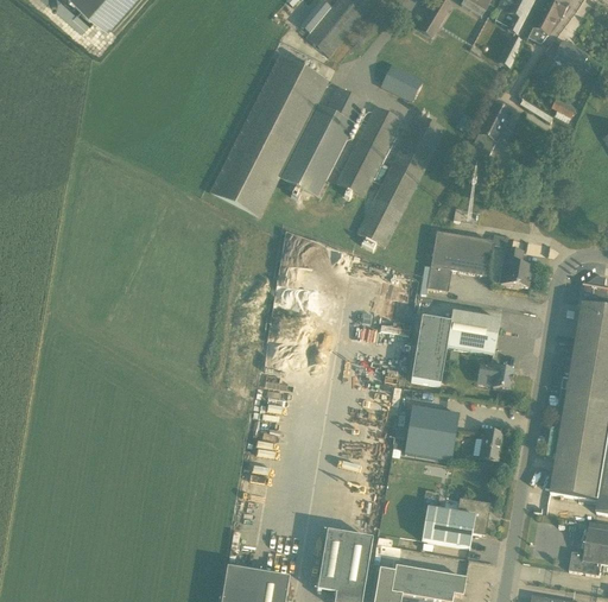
[(50,0),(81,27),(88,18),(68,0),(50,0)]
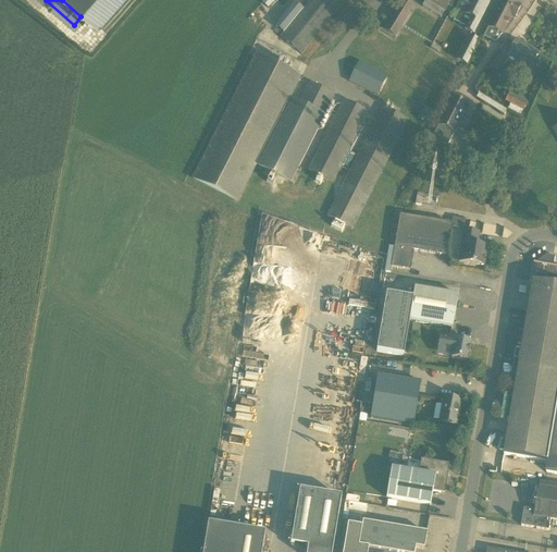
[(74,0),(70,5),(82,15),(86,11),(98,21),(116,0),(74,0)]
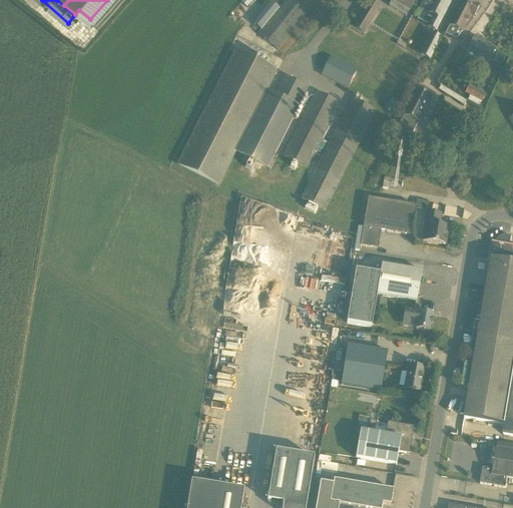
[(282,0),(279,4),(261,26),(258,30),(277,46),(314,0),(282,0)]
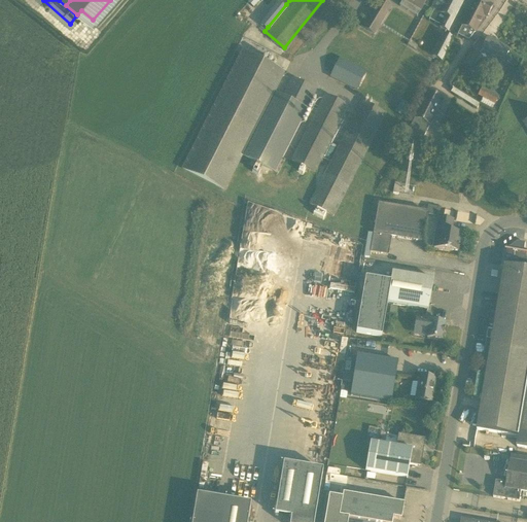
[(372,3),(375,5),(363,24),(374,29),(391,1),(389,0),(378,0),(374,0),(372,3)]
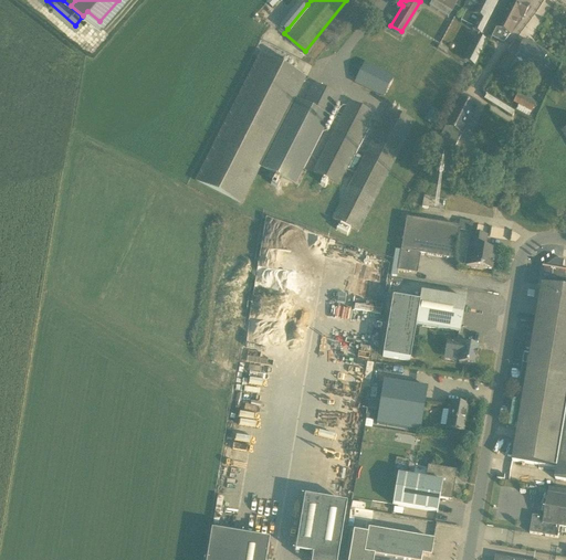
[(480,30),(495,0),(465,0),(463,4),(472,9),(471,10),(480,14),(479,18),(477,17),(472,25),(480,30)]
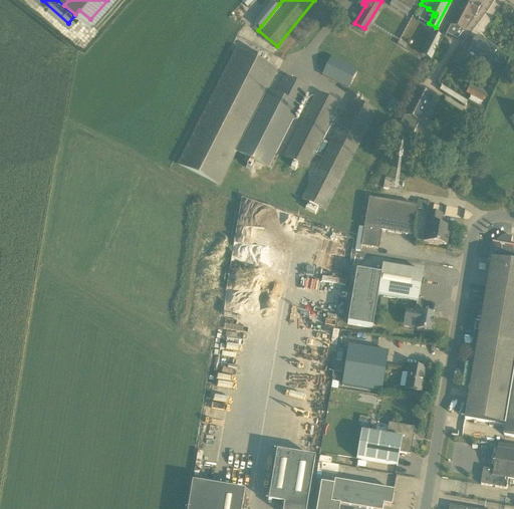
[(462,0),(451,22),(463,28),(471,11),(475,13),(480,2),(477,0),(462,0)]
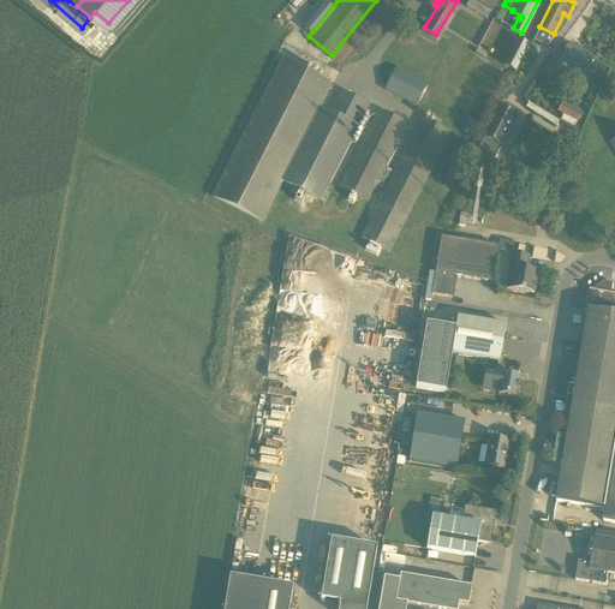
[(515,67),(530,40),(517,34),(503,61),(515,67)]
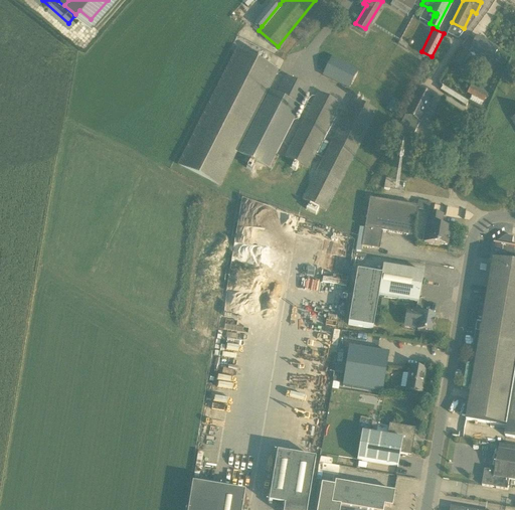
[(478,32),(471,43),(492,55),(498,45),(478,32)]
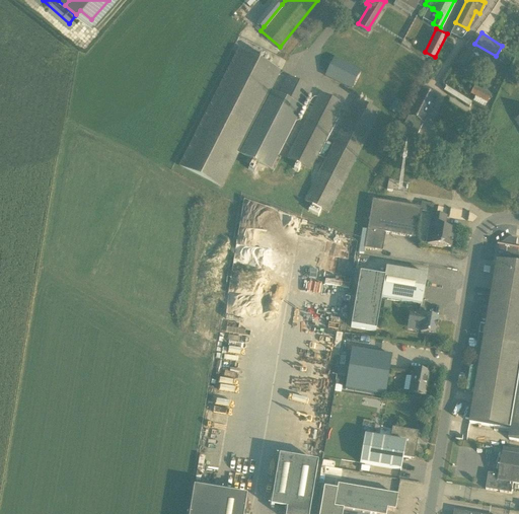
[(465,42),(456,58),(463,62),(472,46),(465,42)]
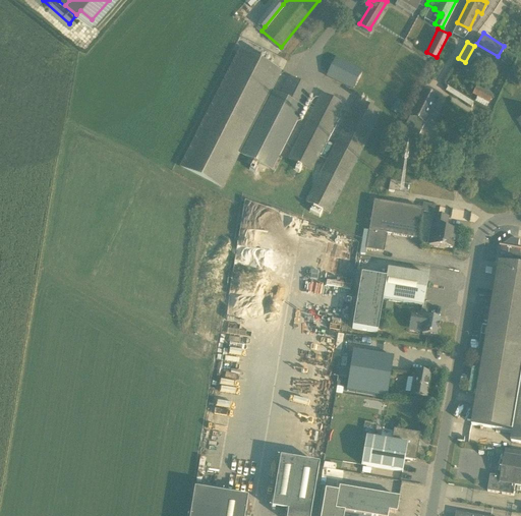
[(239,149),(271,89),(281,68),(238,48),(180,162),(222,182),(239,149)]
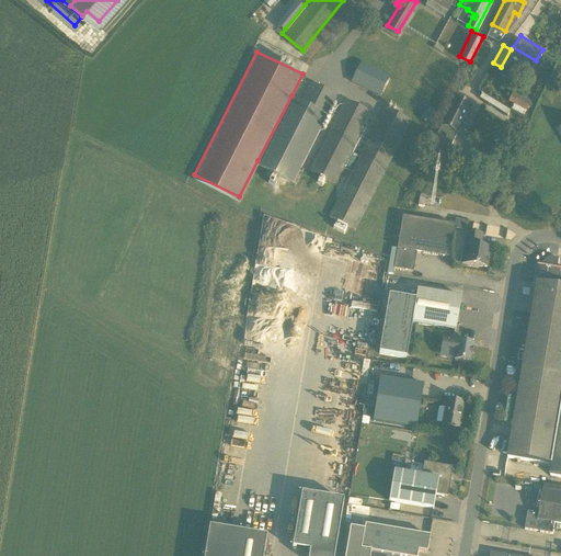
[(379,91),(389,71),(362,57),(352,78),(379,91)]
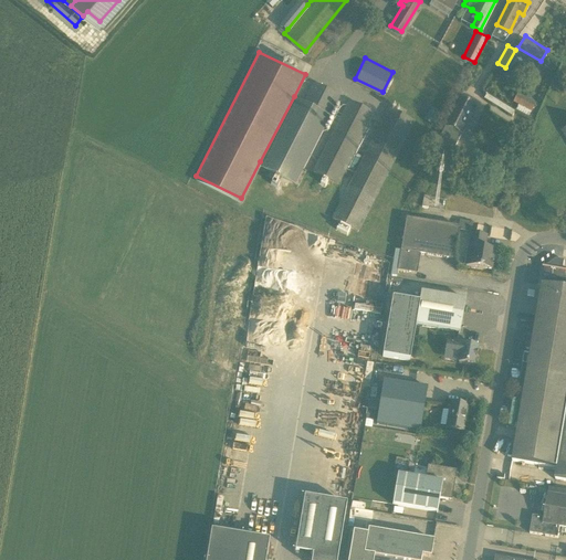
[(303,99),(328,112),(338,92),(314,78),(303,99)]
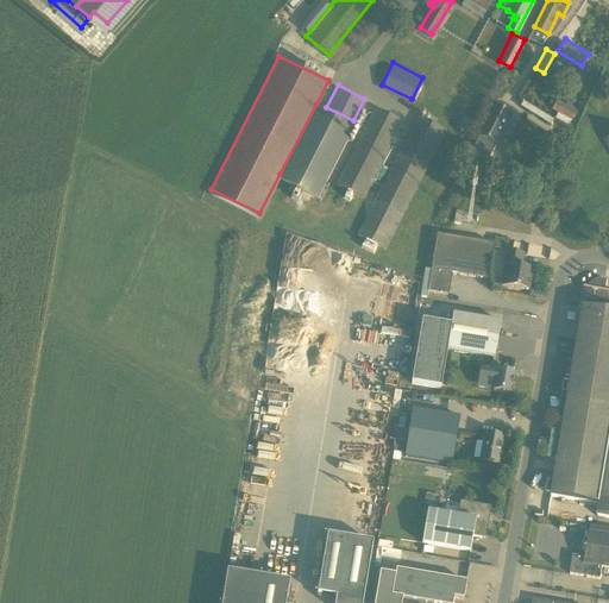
[(554,113),(569,120),(577,106),(557,96),(552,106),(557,108),(554,113)]
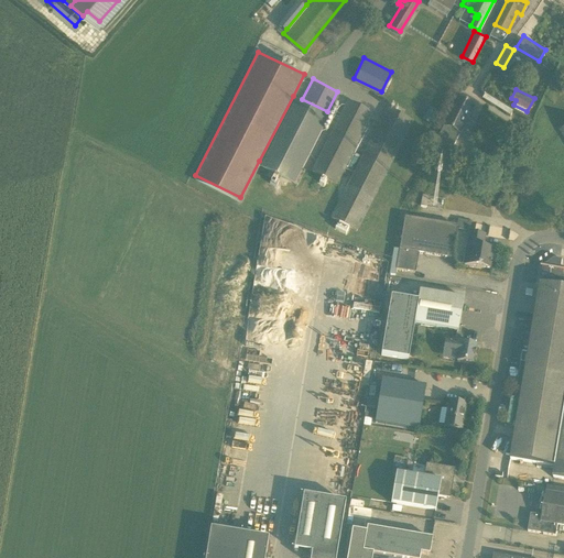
[(495,102),(497,98),(484,90),(481,95),(495,102)]
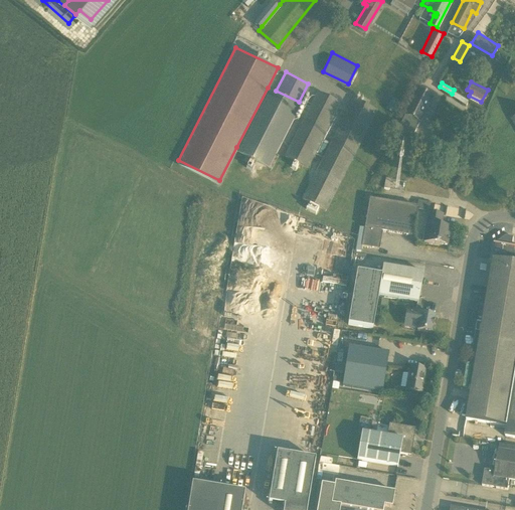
[(405,112),(402,117),(390,138),(400,143),(410,123),(416,125),(419,119),(420,120),(434,93),(417,85),(404,112),(405,112)]
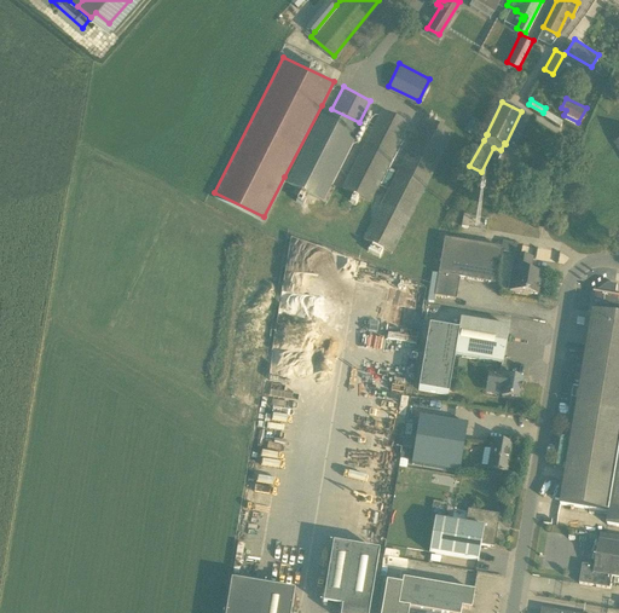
[(322,105),(284,177),(301,185),(295,196),(302,201),(308,189),(323,196),(359,125),(322,105)]
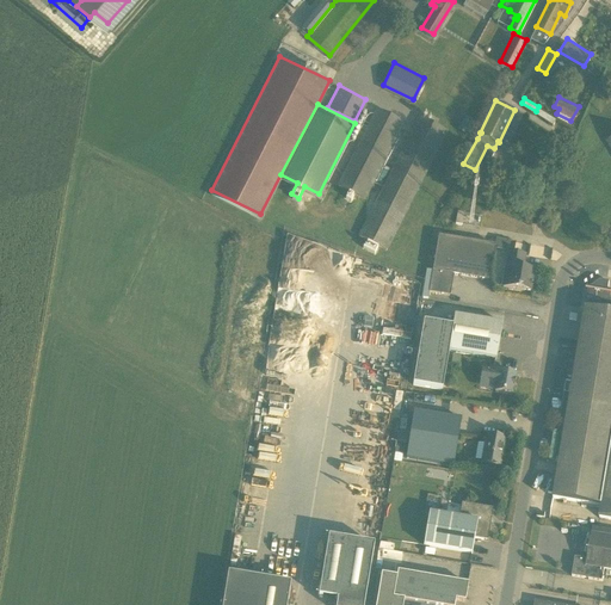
[(376,105),(372,112),(338,180),(365,195),(403,118),(376,105)]
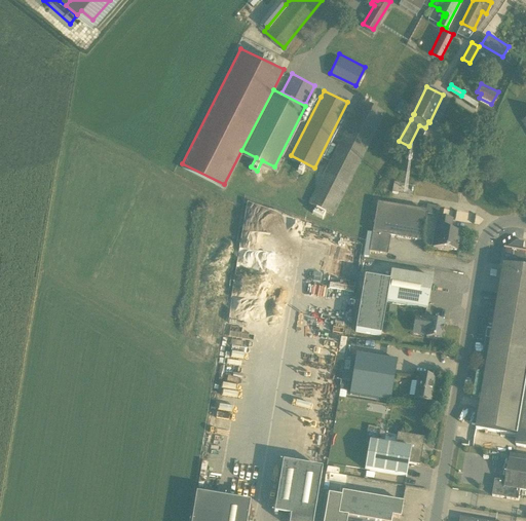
[(408,101),(401,97),(393,108),(401,112),(408,101)]
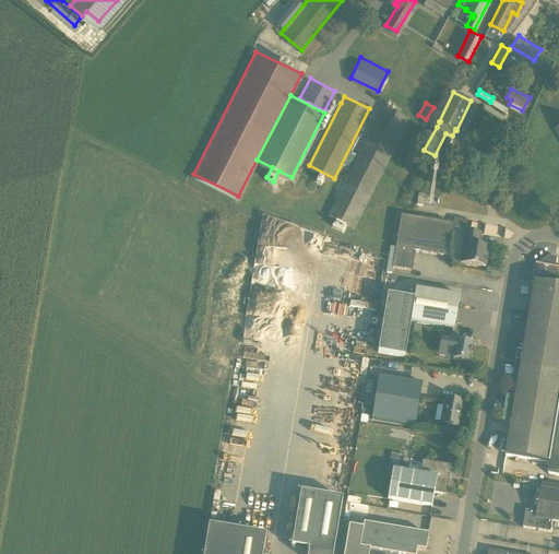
[(353,225),(408,116),(383,104),(329,212),(353,225)]
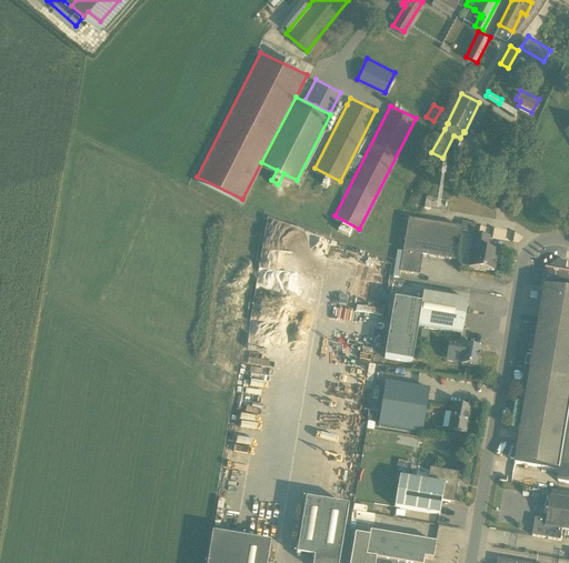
[(460,227),(461,224),(409,215),(400,268),(419,271),(420,264),(418,263),(420,251),(456,257),(460,227)]
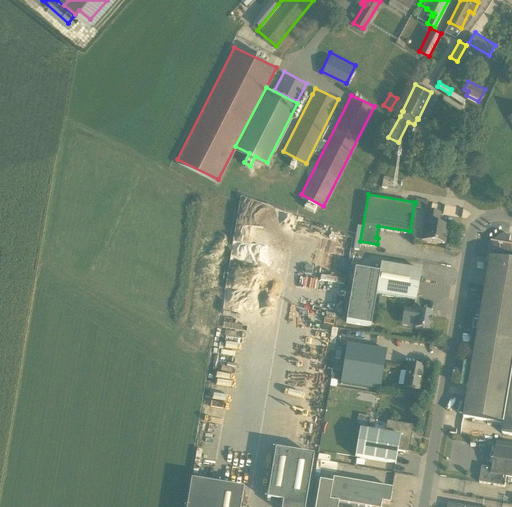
[(415,202),(414,204),(426,206),(427,197),(416,195),(415,202)]
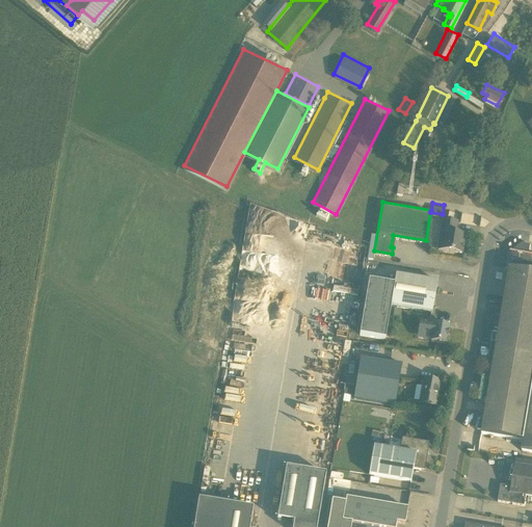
[(447,230),(444,247),(461,249),(463,239),(460,238),(461,232),(455,230),(457,218),(443,216),(441,229),(447,230)]
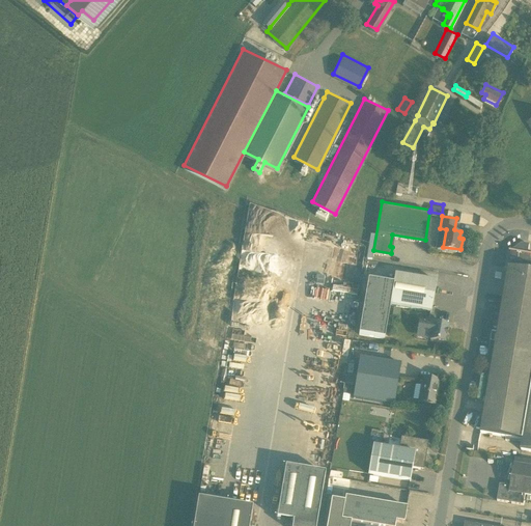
[(530,257),(527,257),(530,241),(522,240),(511,247),(509,247),(511,248),(510,254),(515,255),(514,265),(508,264),(480,428),(523,436),(522,446),(530,447),(530,257)]
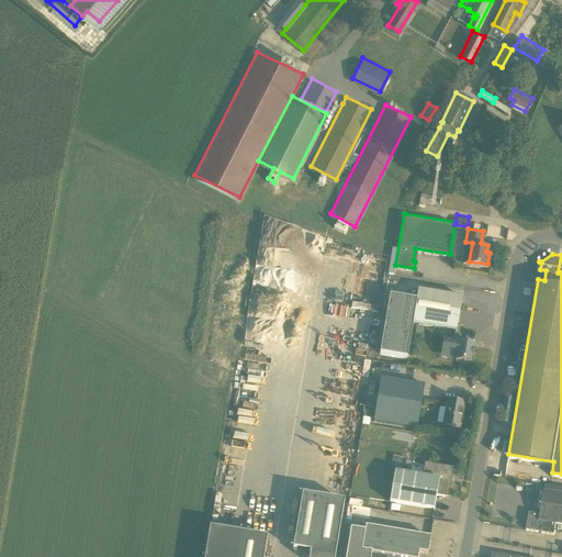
[(418,286),(416,297),(390,292),(380,349),(407,354),(413,319),(457,326),(462,293),(418,286)]
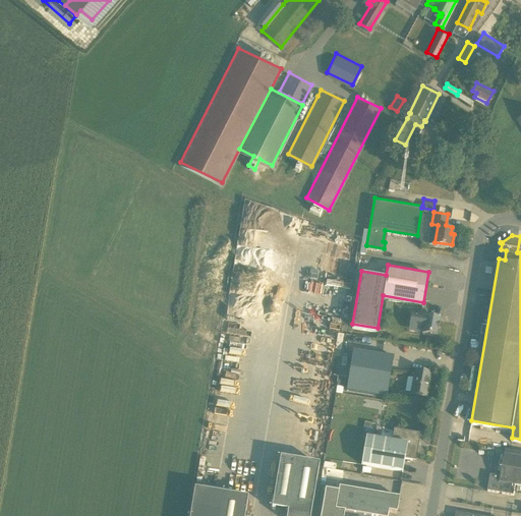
[(408,328),(426,332),(437,333),(440,317),(411,311),(408,328)]
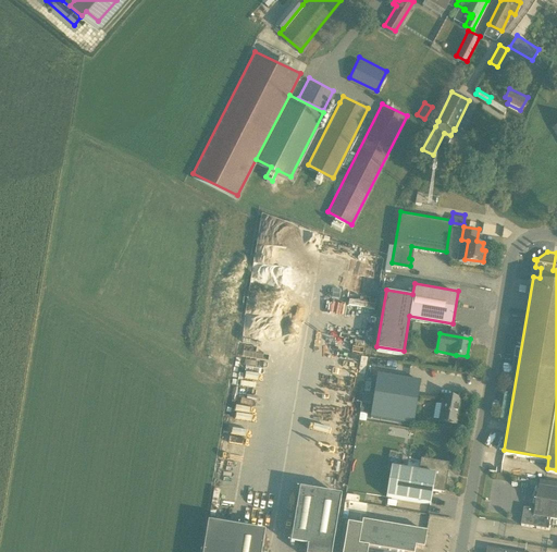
[(378,370),(371,414),(413,420),(420,378),(378,370)]
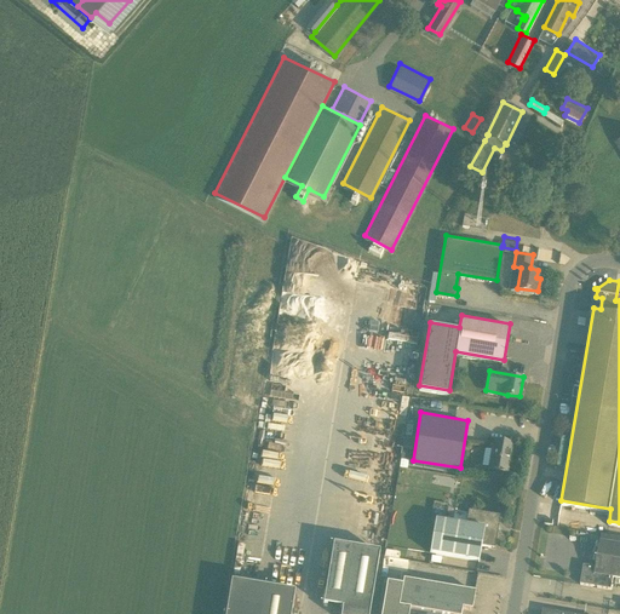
[(493,436),(488,465),(507,469),(512,440),(493,436)]
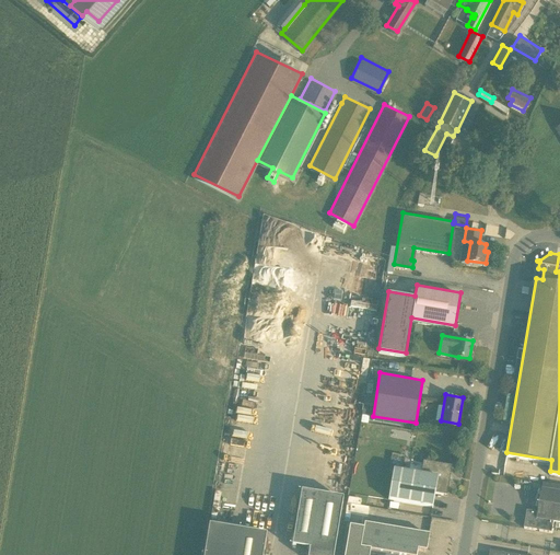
[(388,496),(422,501),(432,504),(435,489),(446,492),(452,462),(423,458),(421,472),(393,466),(388,496)]
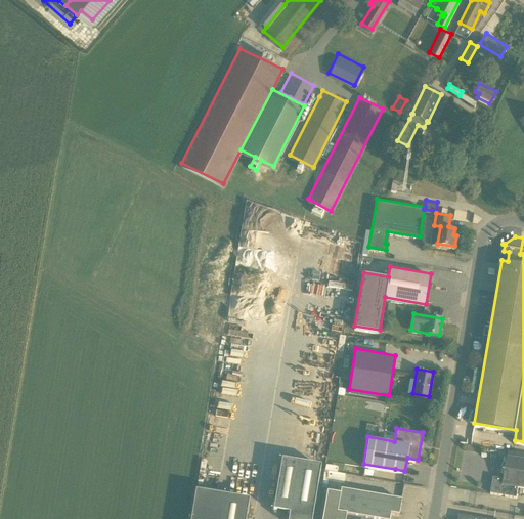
[(503,475),(493,474),(490,490),(517,494),(518,484),(523,485),(523,456),(507,453),(503,475)]
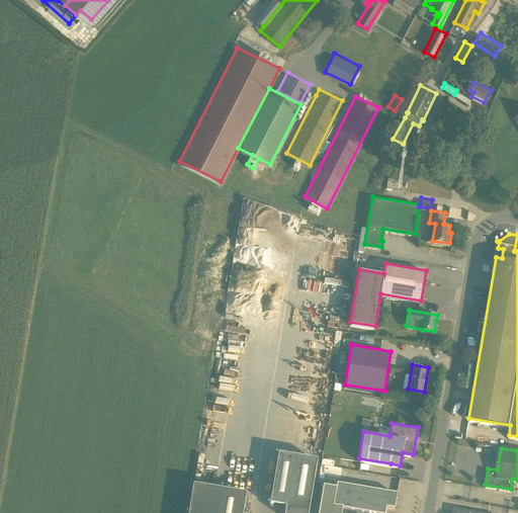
[(278,451),(270,502),(309,508),(318,457),(278,451)]
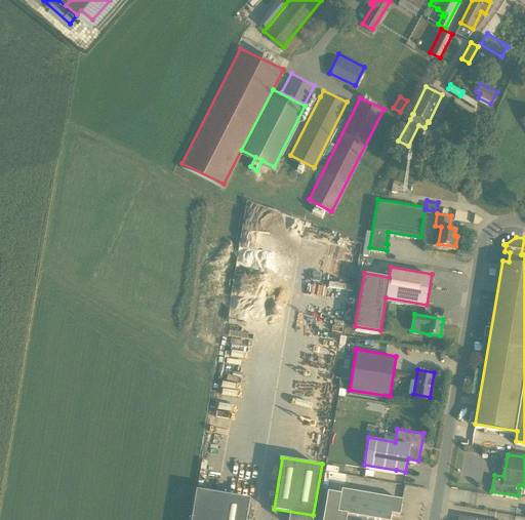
[(327,490),(322,519),(344,519),(345,512),(390,519),(391,512),(400,513),(402,497),(341,487),(340,492),(327,490)]
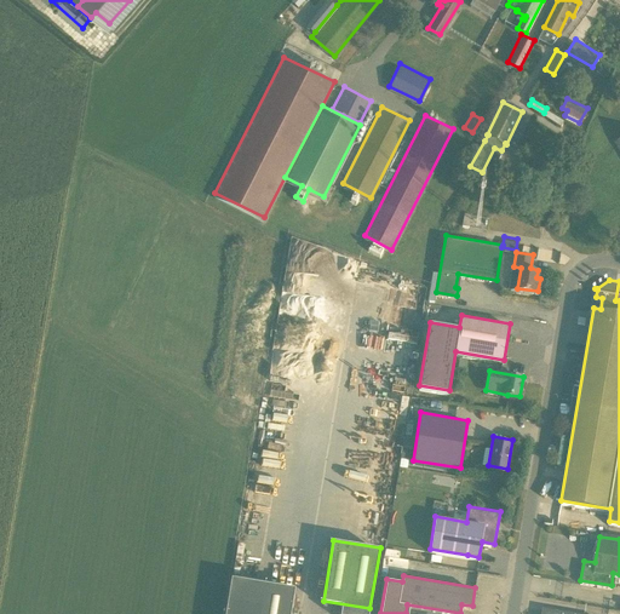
[(288,613),(294,589),(233,579),(225,613),(288,613)]
